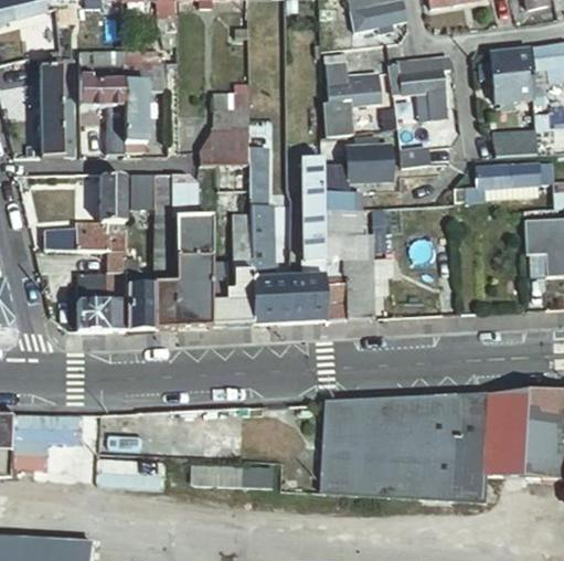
[(0,23),(49,11),(45,0),(0,0),(0,23)]
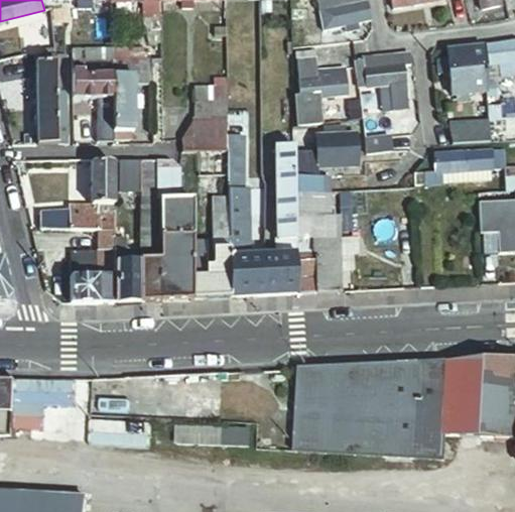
[(141,0),(141,1),(142,27),(161,27),(159,0),(141,0)]
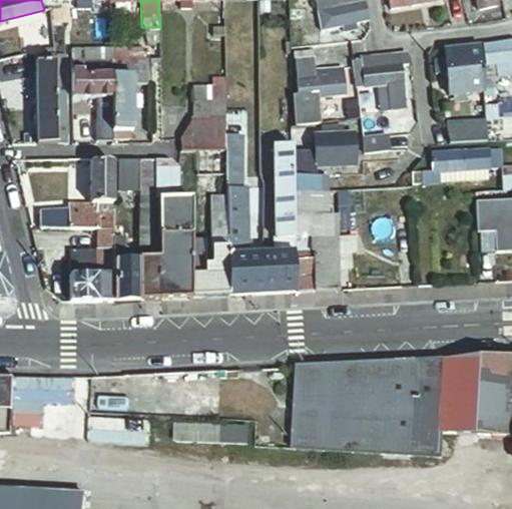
[(316,0),(316,9),(318,8),(356,0),(316,0)]
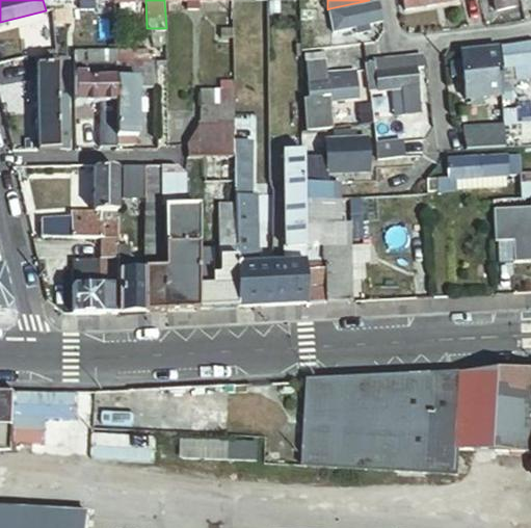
[(383,18),(379,0),(369,0),(329,8),(334,28),(357,24),(360,30),(372,28),(370,21),(383,18)]
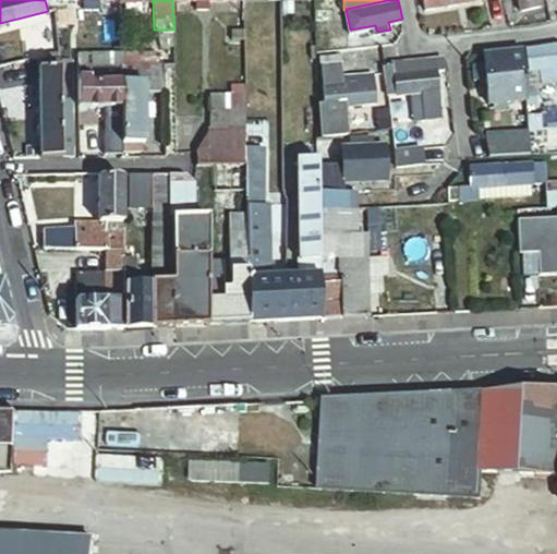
[(519,0),(521,10),(542,5),(541,0),(519,0)]
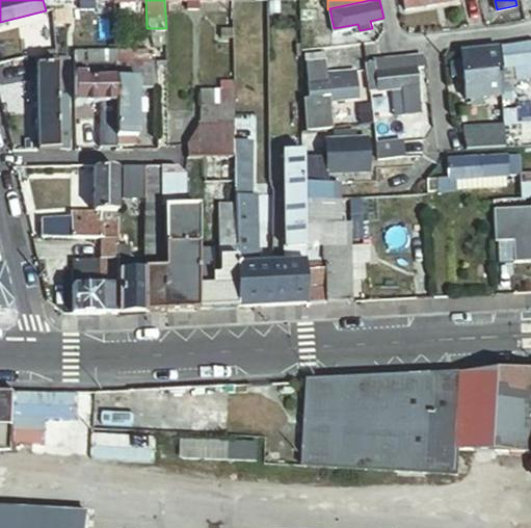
[(530,42),(501,46),(504,64),(514,63),(515,77),(530,74),(530,42)]
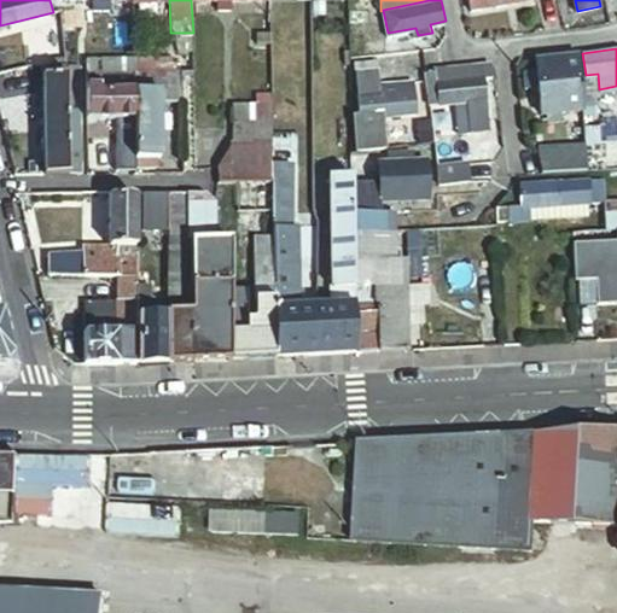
[(586,111),(581,51),(536,56),(543,114),(586,111)]
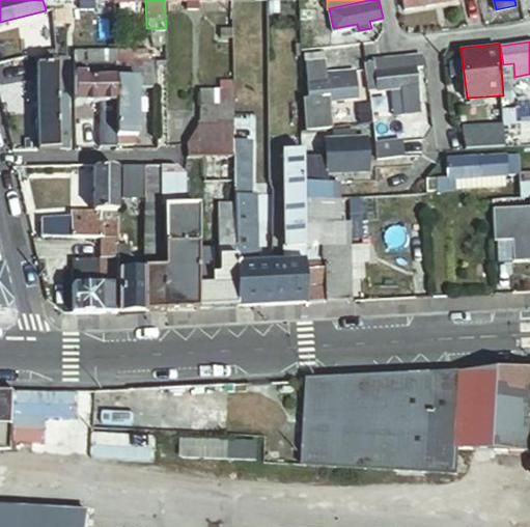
[(96,59),(116,59),(115,46),(96,47),(96,59)]
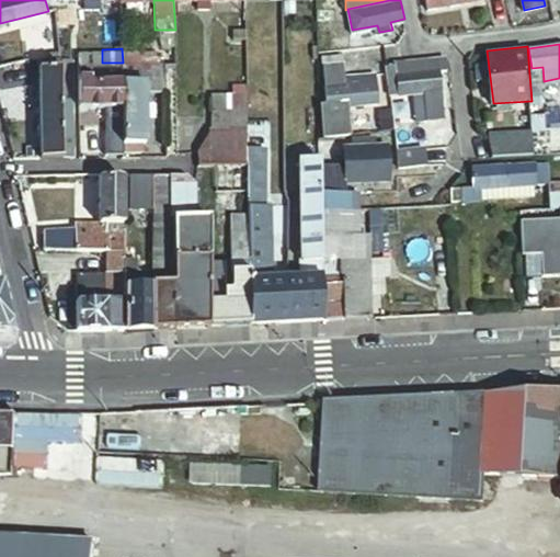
[(141,143),(146,143),(145,80),(150,80),(150,90),(166,89),(164,63),(159,63),(158,48),(122,48),(123,63),(123,106),(124,121),(124,151),(141,151),(141,143)]
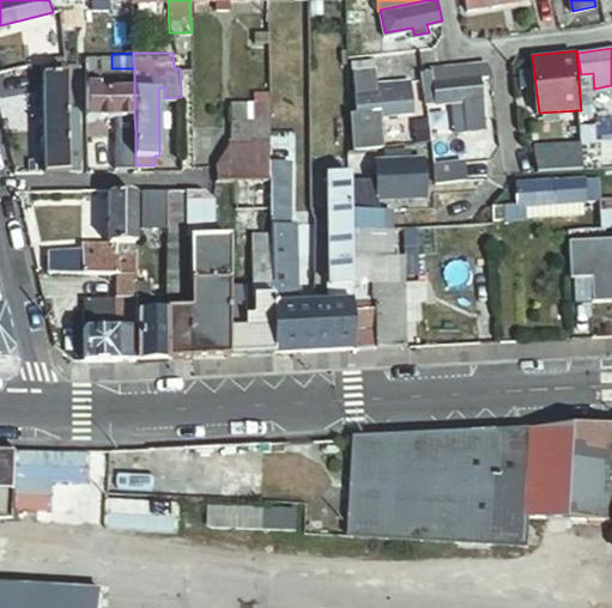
[(86,54),(86,70),(111,68),(111,54),(86,54)]
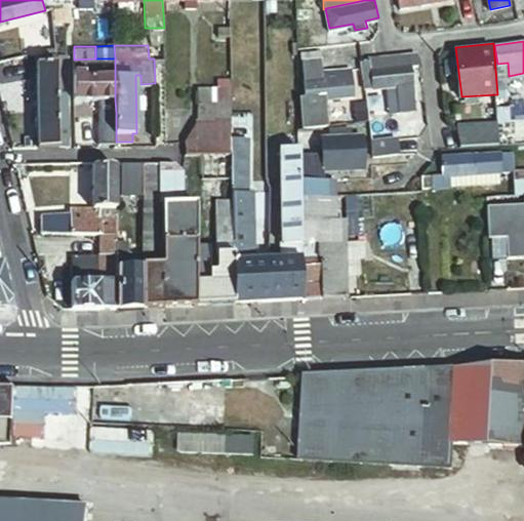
[(413,66),(420,65),(419,51),(370,56),(370,59),(363,59),(365,88),(389,85),(399,84),(401,110),(417,108),(413,66)]
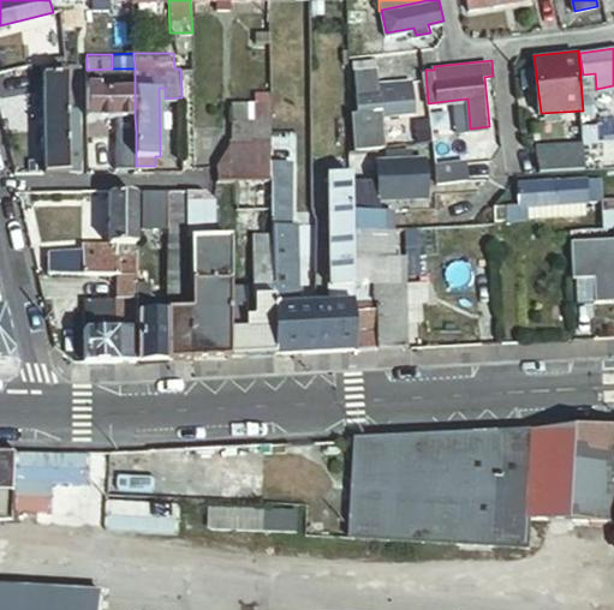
[(359,117),(381,114),(380,83),(379,65),(353,69),(359,117)]
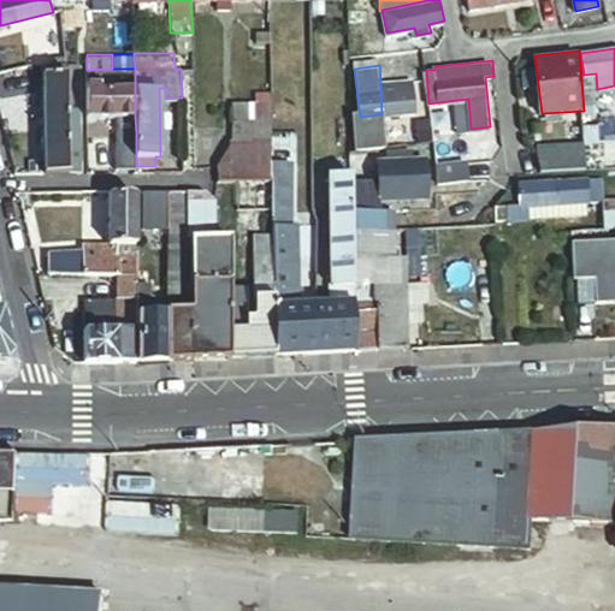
[(135,117),(135,69),(112,69),(87,70),(88,118),(135,117)]
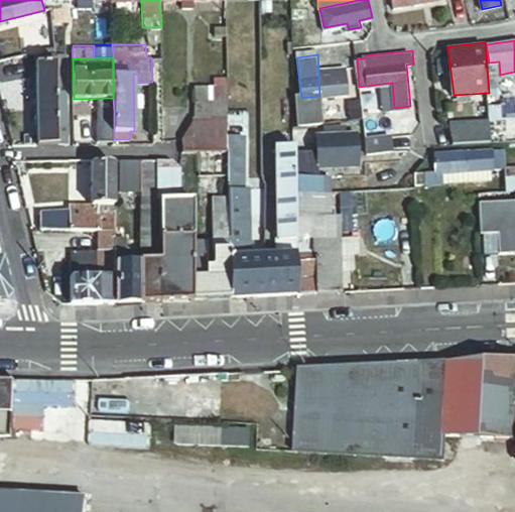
[(36,59),(37,144),(69,143),(68,59),(36,59)]
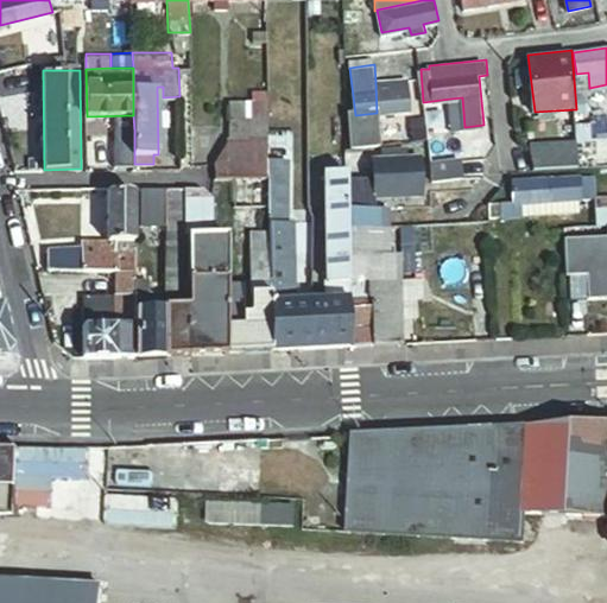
[(375,82),(377,113),(410,109),(408,80),(375,82)]
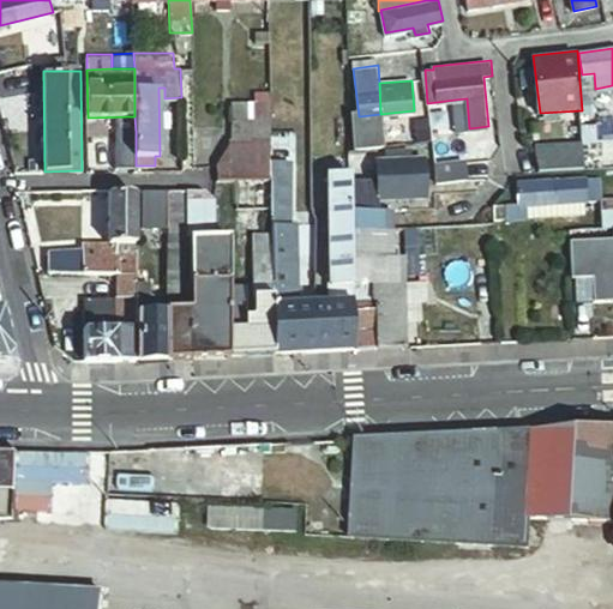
[(457,130),(469,128),(467,98),(455,100),(457,130)]
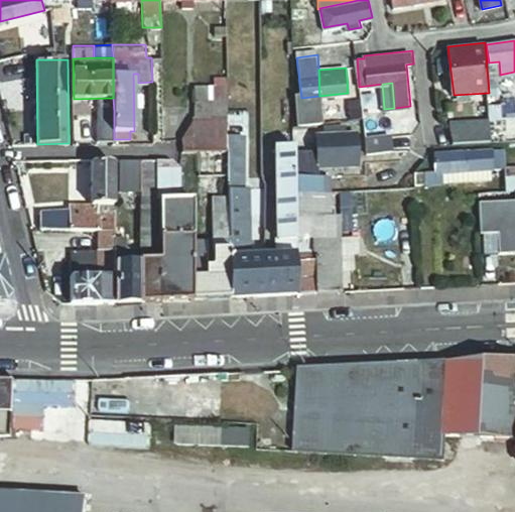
[(195,116),(227,116),(227,93),(194,94),(195,116)]
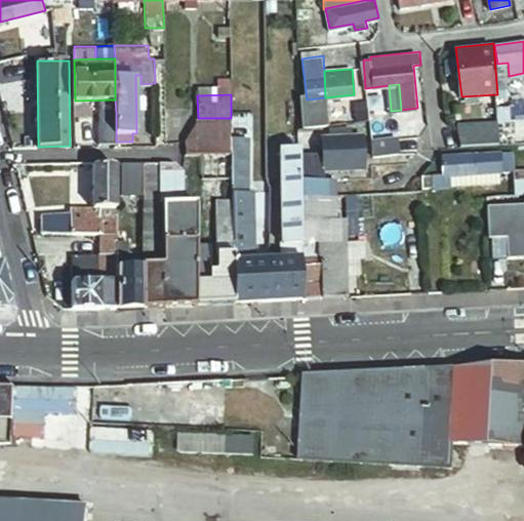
[(339,118),(337,104),(322,106),(324,120),(339,118)]
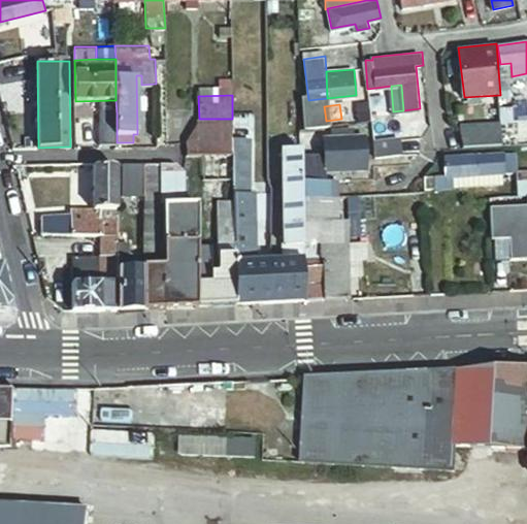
[(101,143),(117,143),(117,142),(117,113),(100,115),(101,143)]
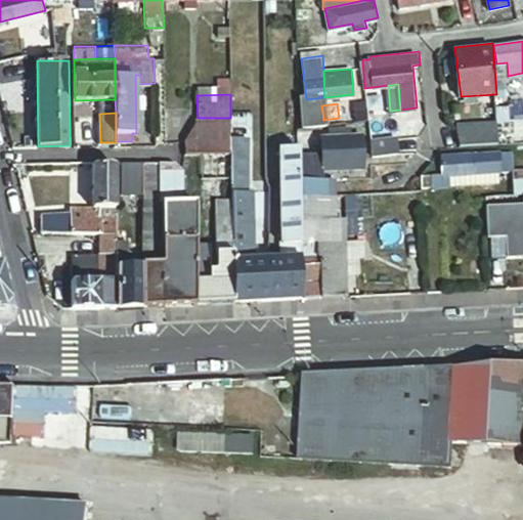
[(231,152),(230,125),(230,118),(198,118),(185,138),(185,152),(201,152),(231,152)]
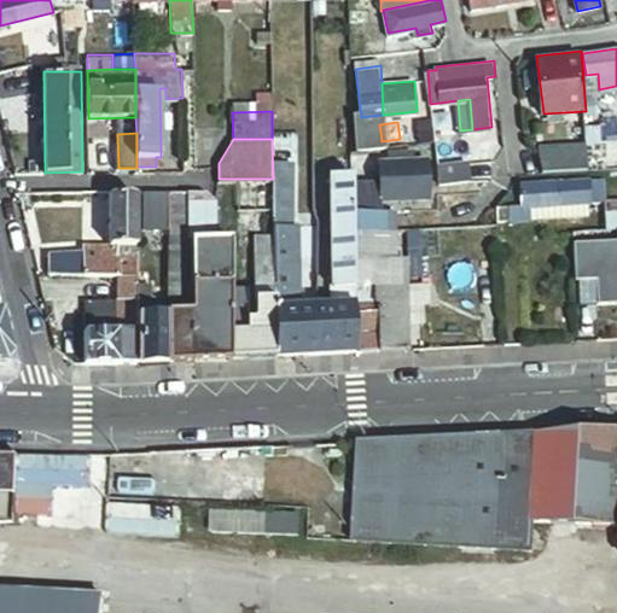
[(275,355),(356,351),(355,304),(355,299),(348,301),(348,290),(332,291),(332,301),(302,301),(301,249),(309,249),(309,232),(294,232),(292,147),(272,147),(273,179),(273,188),(273,209),(273,232),(275,355)]
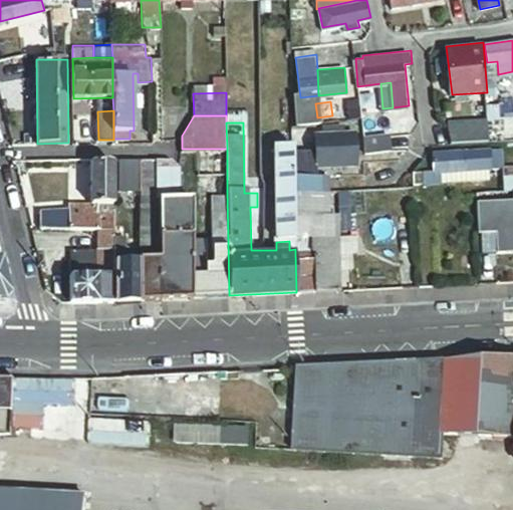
[(490,140),(489,124),(450,126),(451,143),(490,140)]
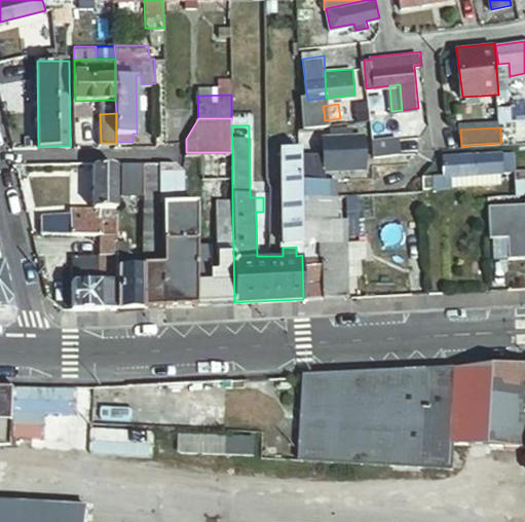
[(327,152),(327,169),(365,168),(365,135),(352,135),(351,129),(330,129),(331,136),(326,136),(327,152)]
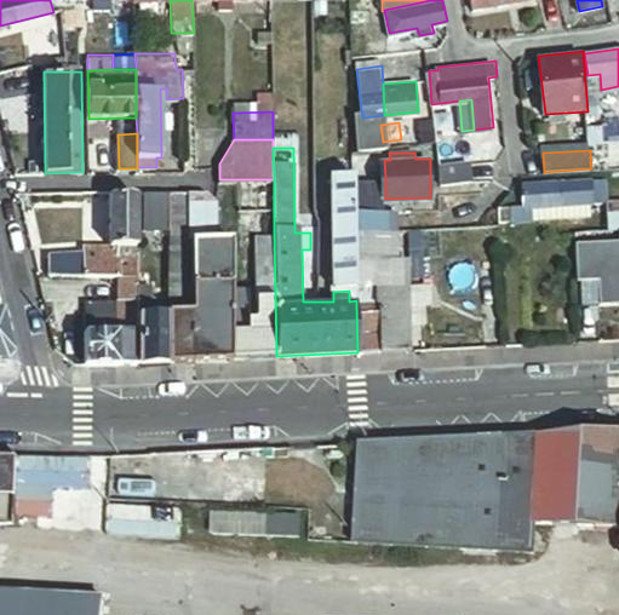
[(442,184),(473,179),(470,161),(440,166),(442,184)]
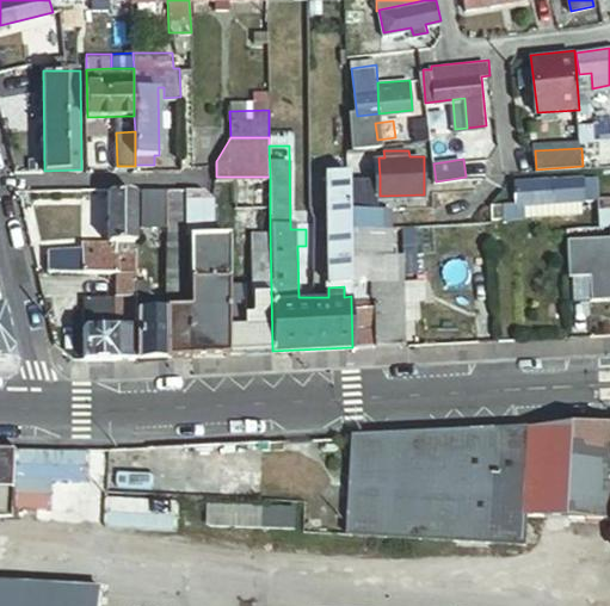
[(349,177),(349,169),(327,169),(330,282),(351,282),(350,255),(350,228),(349,177)]
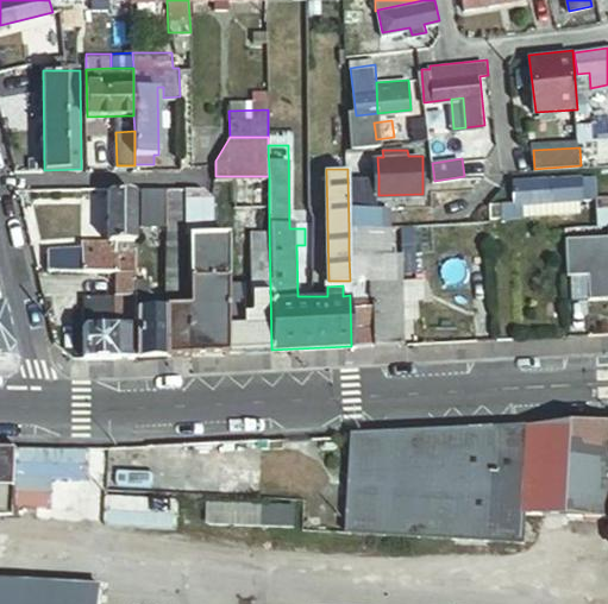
[(595,175),(581,177),(582,199),(599,196),(595,175)]
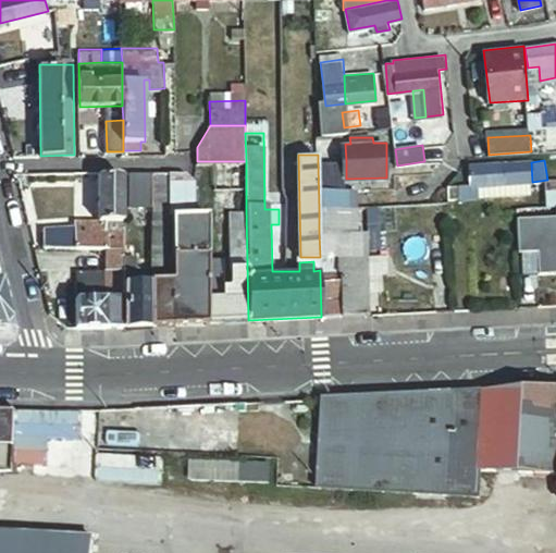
[(246,170),(246,161),(213,161),(214,171),(246,170)]
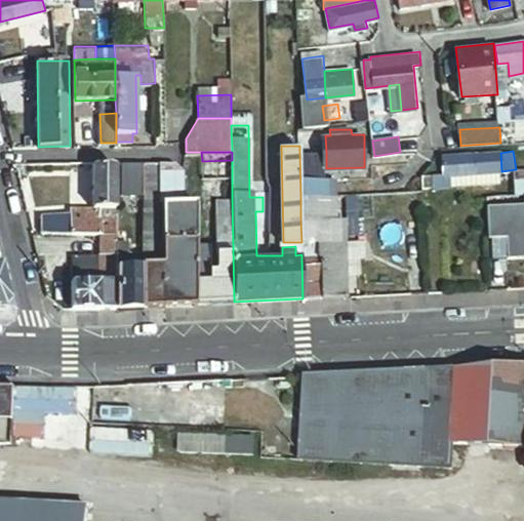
[(326,196),(326,178),(326,168),(326,152),(299,152),(300,196),(326,196)]
